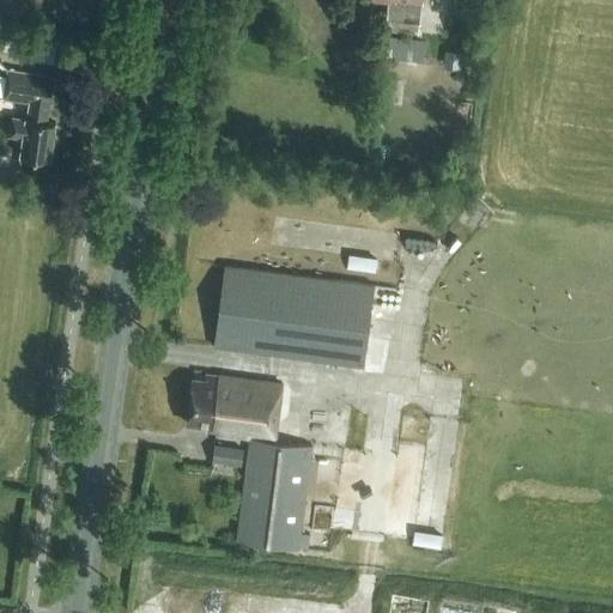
[(423,5),(423,0),(375,0),(389,1),(386,30),(418,34),(422,5),(423,5)]
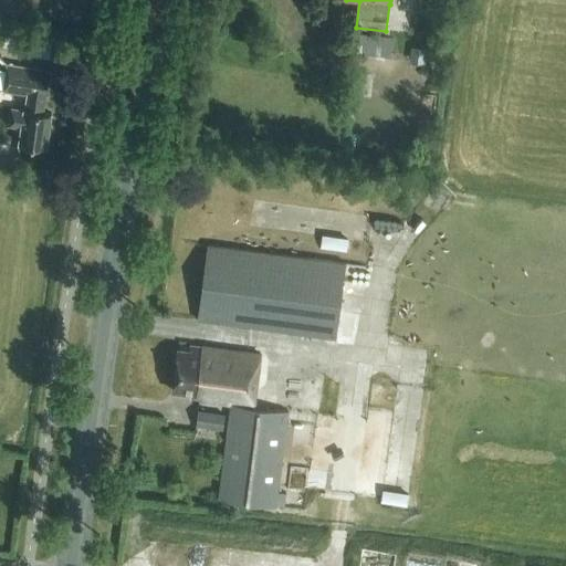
[(363,48),(377,50),(379,37),(364,34),(363,48)]
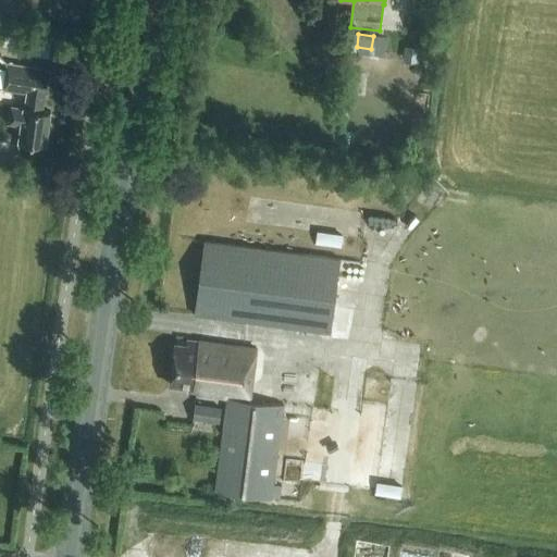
[(20,141),(47,146),(51,112),(44,111),(46,94),(48,95),(51,71),(9,63),(4,89),(28,94),(26,109),(13,107),(10,123),(22,125),(20,141)]
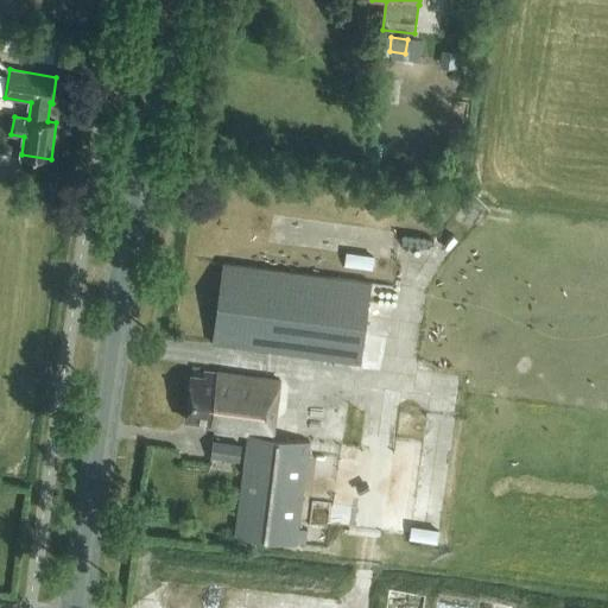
[(360,363),(371,282),(222,261),(211,343),(360,363)]
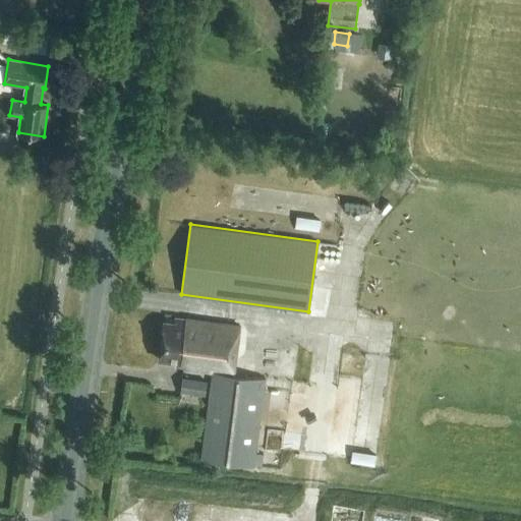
[(253,465),(265,379),(232,374),(239,327),(174,319),(174,322),(164,320),(159,360),(176,362),(176,364),(184,365),(184,367),(213,371),(201,459),(253,465)]
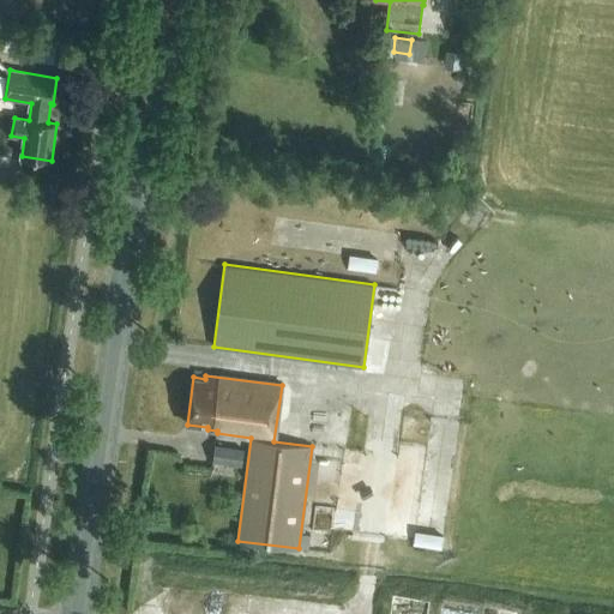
[(216,440),(212,457),(241,464),(245,447),(216,440)]
